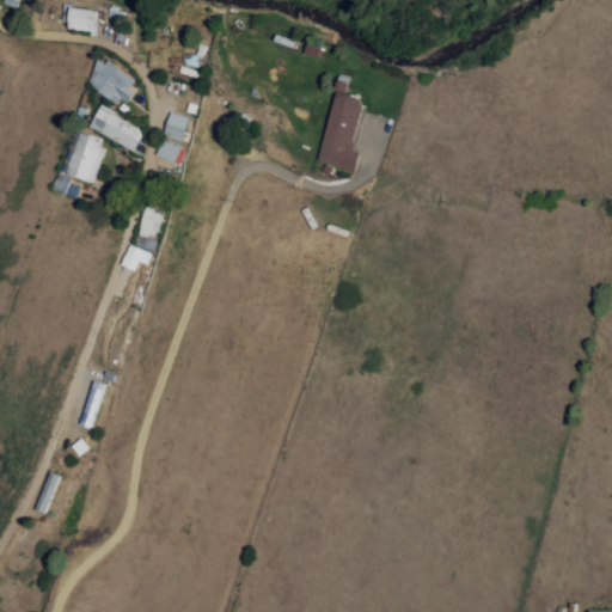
[(101,8),(73,6),(71,30),(98,32),(101,8)]
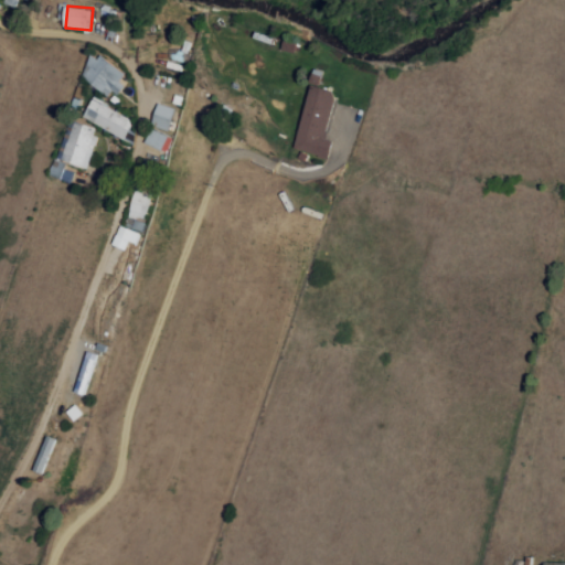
[(126,73),(102,50),(82,72),(110,98),(125,83),(120,80),(126,73)]
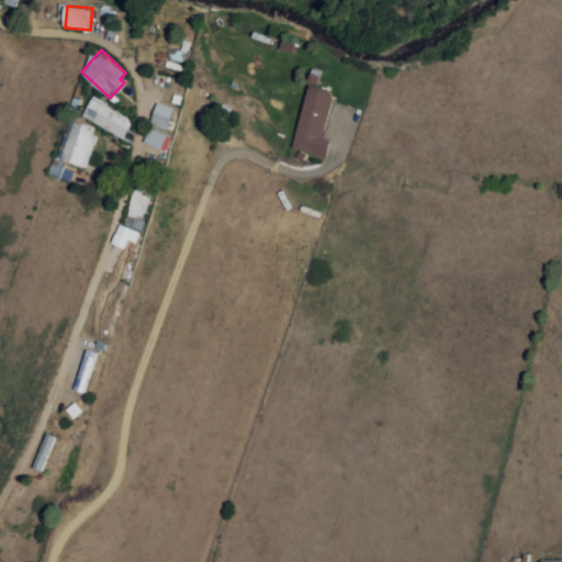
[(311,83),(291,147),(325,158),(330,139),(322,137),(336,91),(311,83)]
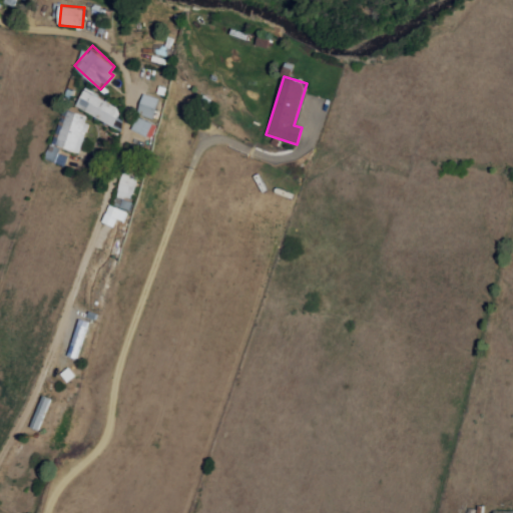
[(76,104),(120,130),(126,120),(118,116),(122,110),(86,88),(76,104)]
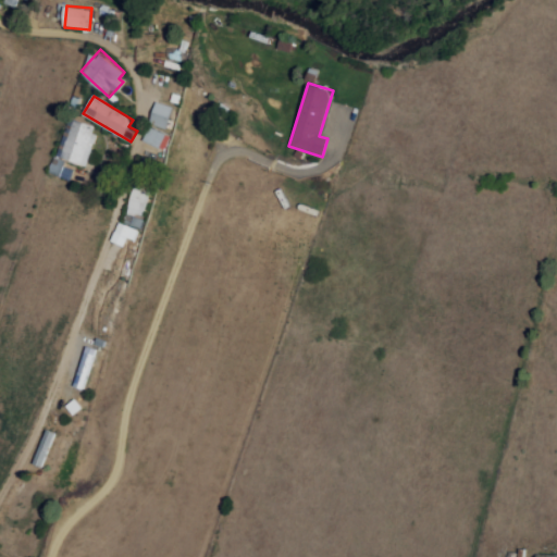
[(174,104),(156,101),(151,124),(170,127),(174,104)]
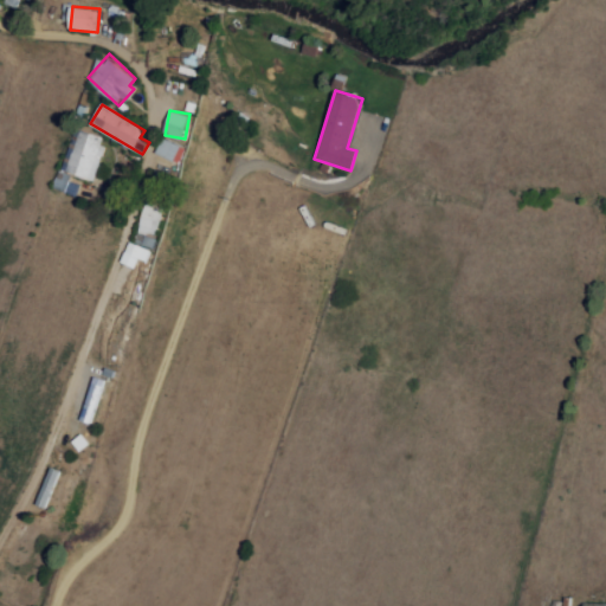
[(94,180),(108,137),(77,128),(63,169),(94,180)]
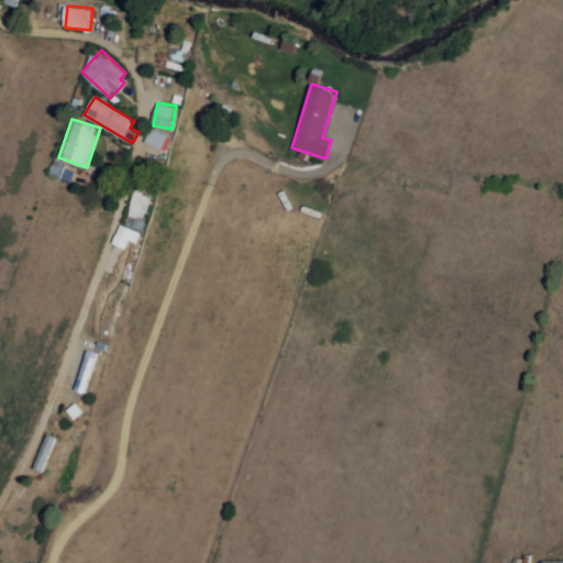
[(172,136),(151,128),(144,143),(166,152),(172,136)]
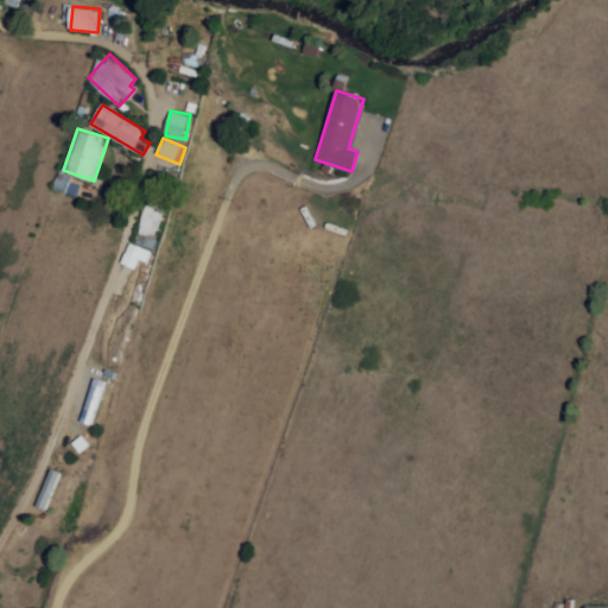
[(78,197),(86,179),(61,169),(54,188),(78,197)]
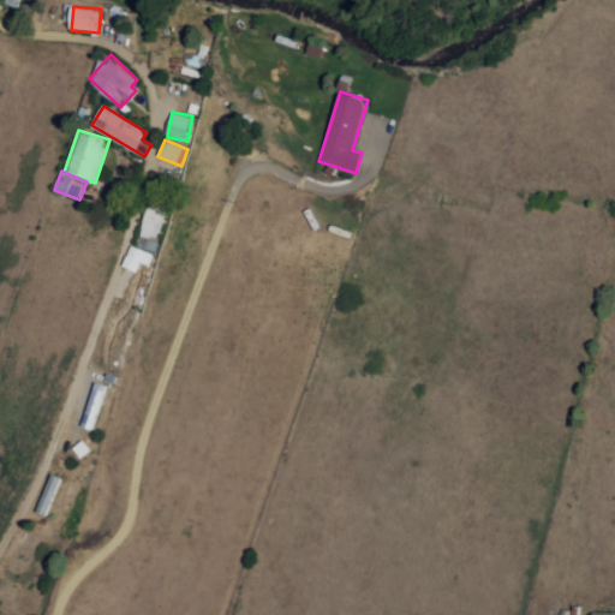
[(167,207),(149,202),(141,236),(148,237),(145,250),(155,252),(167,207)]
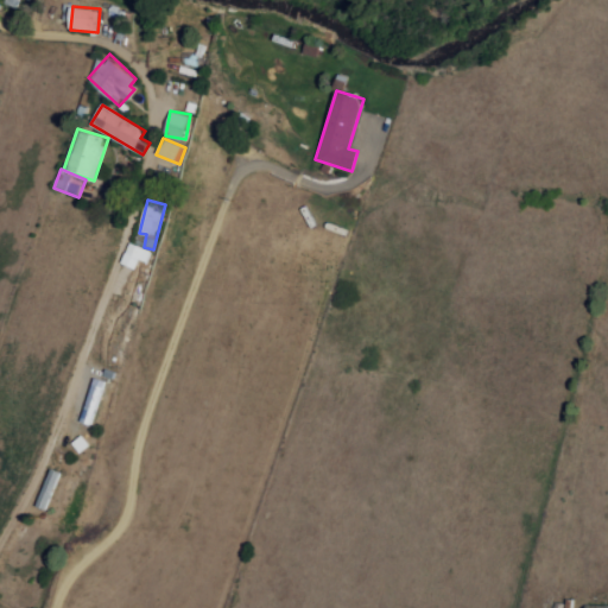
[(122,264),(137,268),(140,260),(147,263),(152,249),(130,242),(122,264)]
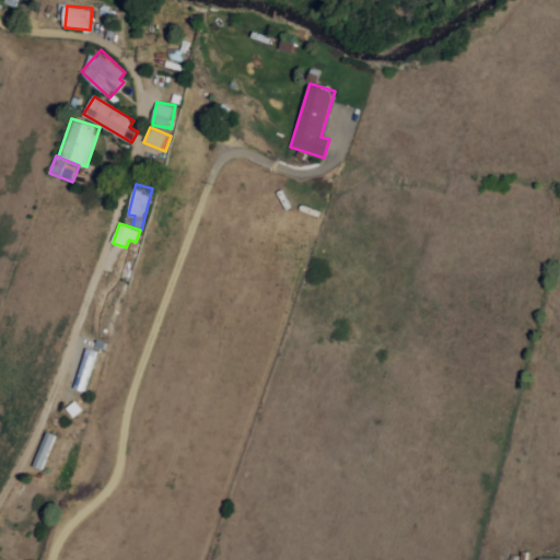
[(98,350),(88,347),(77,389),(88,392),(98,350)]
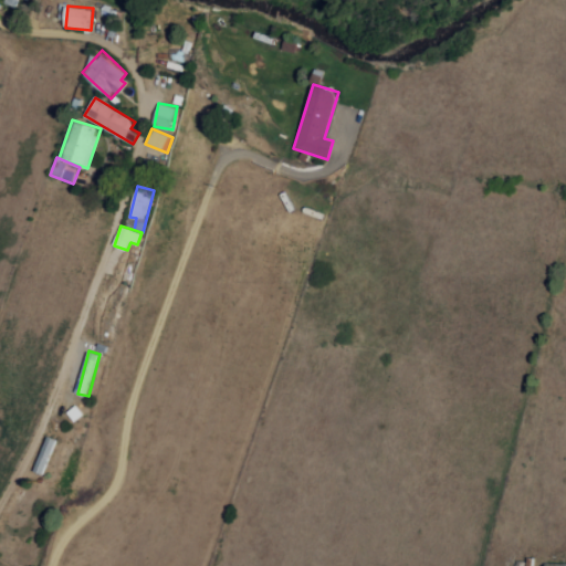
[(59,440),(49,436),(34,470),(45,474),(59,440)]
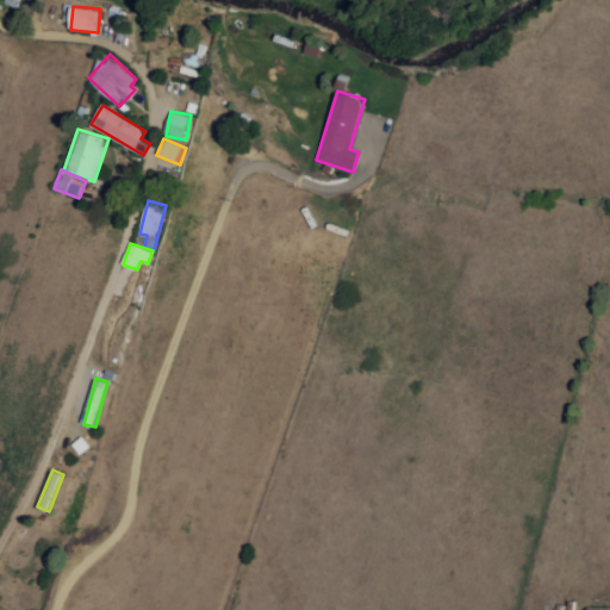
All buildings are outlined.
